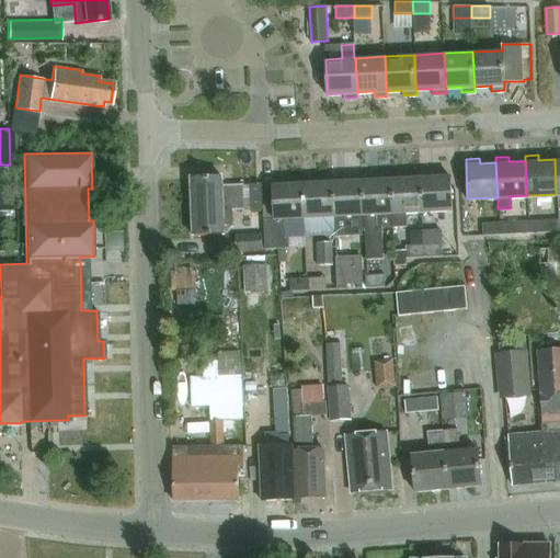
[(419,177),(421,211),(452,209),(449,174),(433,175),(432,170),(419,171),(419,177)]
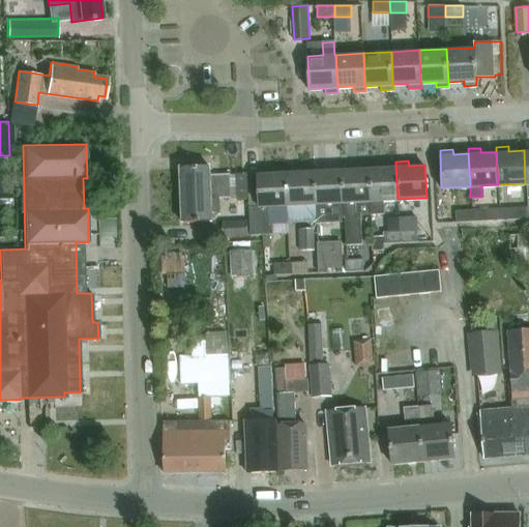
[(398,199),(395,167),(381,167),(380,162),(368,163),(369,168),(370,200),(371,212),(382,212),(381,200),(398,199)]
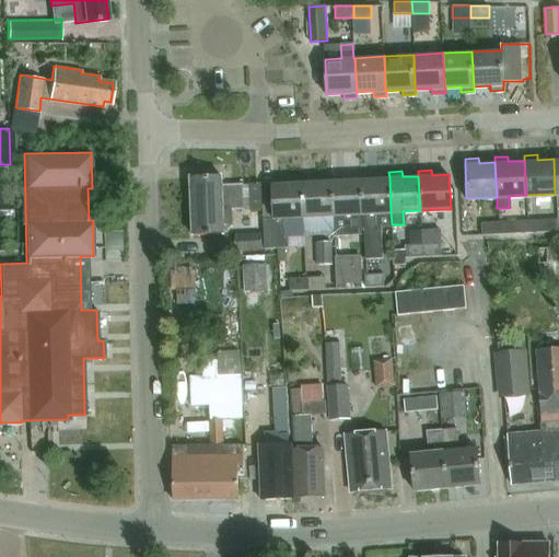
[(364,257),(382,256),(380,223),(374,223),(373,212),(391,211),(389,177),(373,178),(373,173),(360,174),(360,178),(362,225),(364,257)]
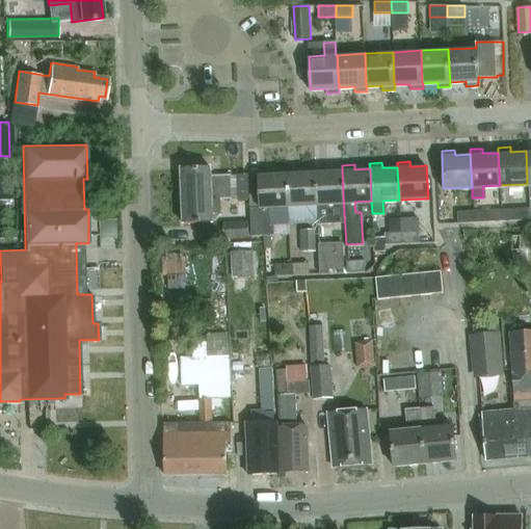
[(181,166),(183,222),(212,221),(211,197),(231,196),(231,174),(210,175),(210,165),(181,166)]
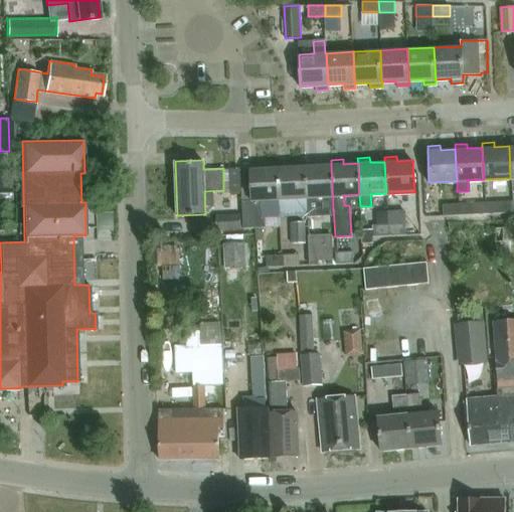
[(316,165),(316,160),(304,161),(304,166),(305,166),(306,197),(308,197),(308,214),(321,214),(321,208),(333,207),(331,164),(316,165)]
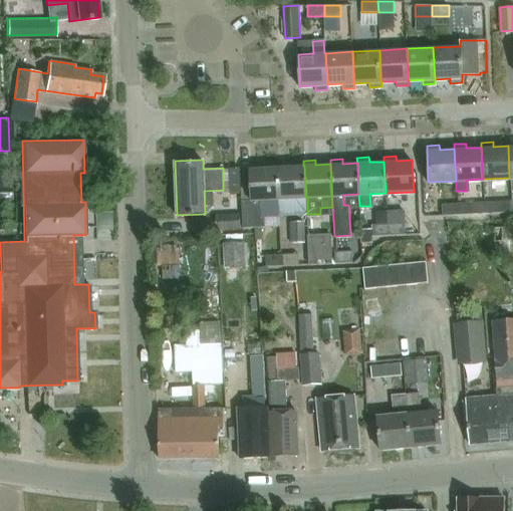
[(304,166),(303,166),(288,166),(288,162),(276,162),(276,167),(277,167),(278,199),(305,197),(304,166)]
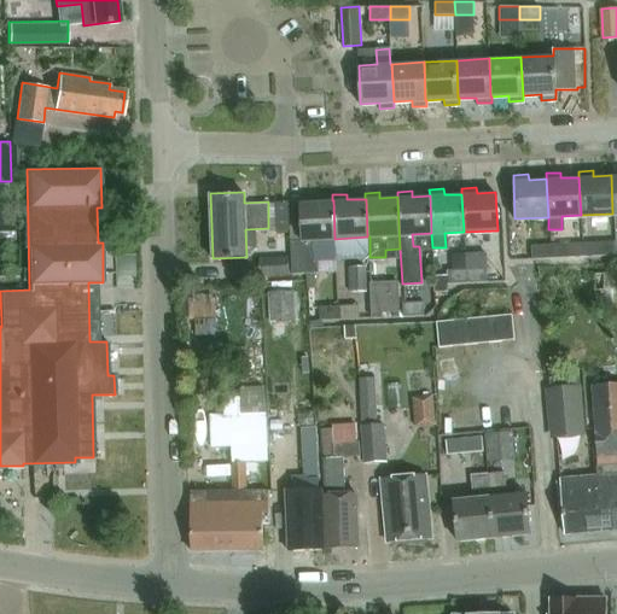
[(333,200),(332,200),(315,202),(314,196),(300,197),(300,202),(302,239),(291,240),(292,273),(319,272),(319,259),(335,258),(335,239),(333,200)]
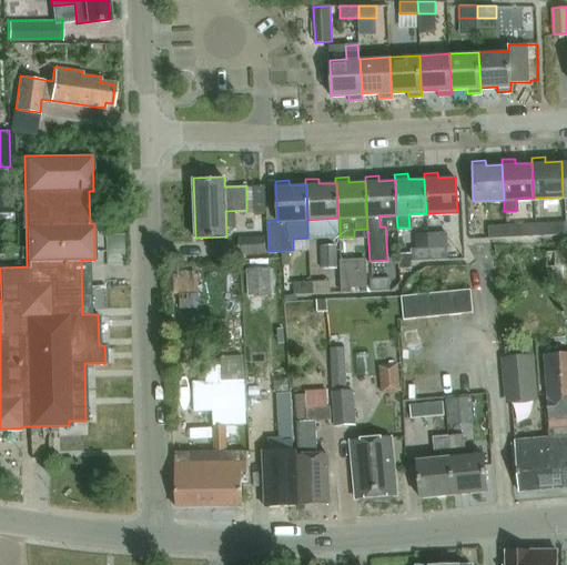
[(253,210),(265,209),(264,184),(252,184),(253,210)]
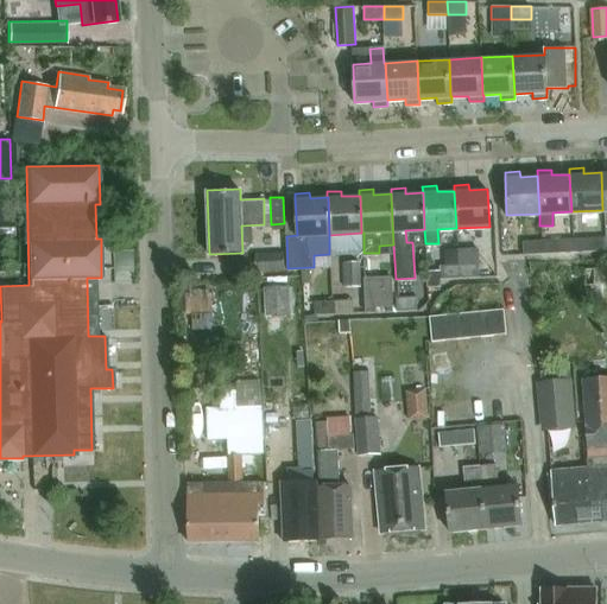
[(604,236),(585,237),(585,250),(605,250),(604,236)]
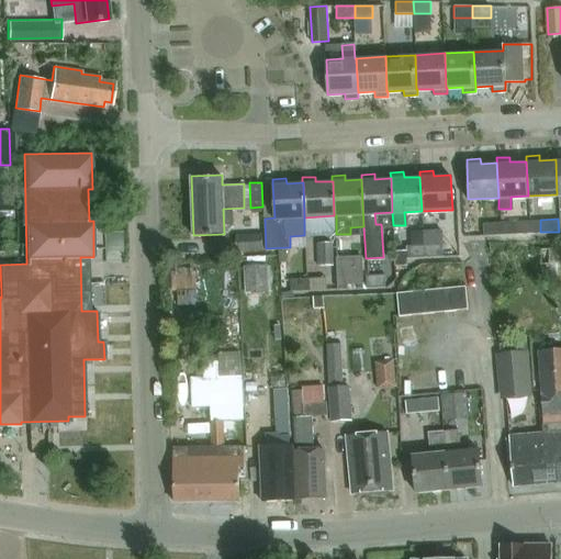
[(501,235),(500,221),(482,222),(482,235),(501,235)]
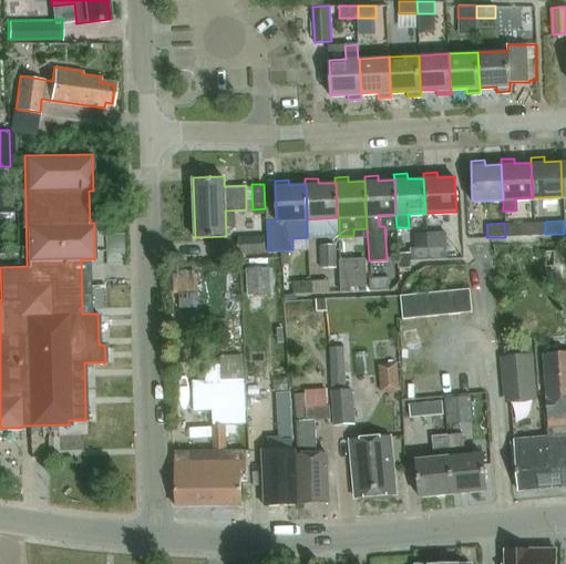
[(504,223),(505,237),(523,236),(523,223),(504,223)]
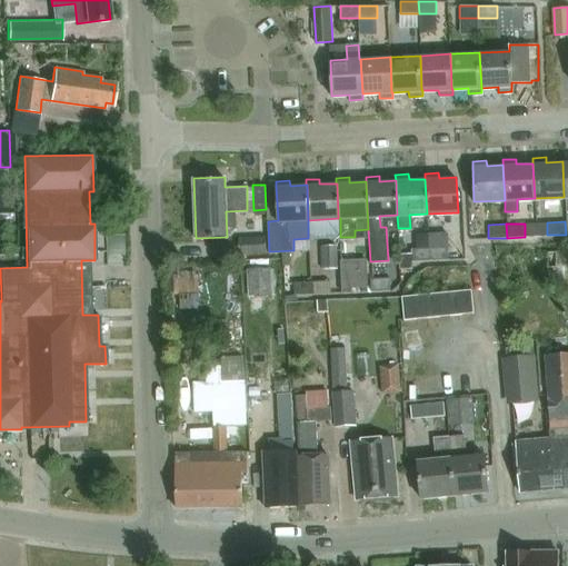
[(428,248),(446,247),(445,231),(428,232),(428,248)]
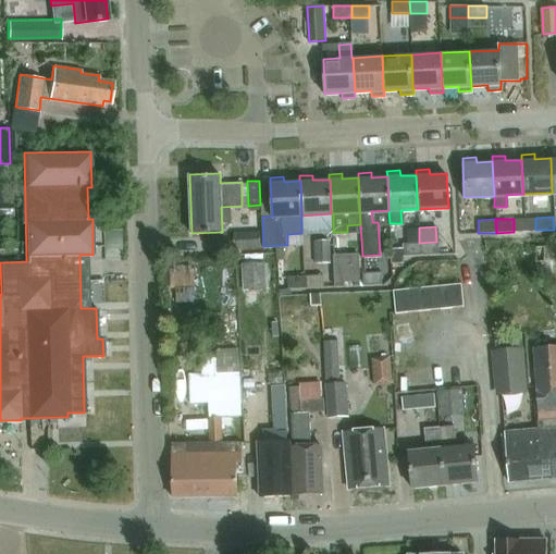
[(233,248),(260,247),(259,231),(233,232),(233,248)]
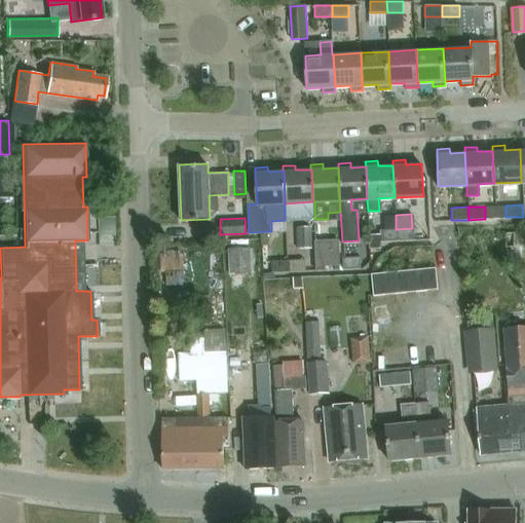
[(309,226),(298,227),(299,248),(310,248),(309,226)]
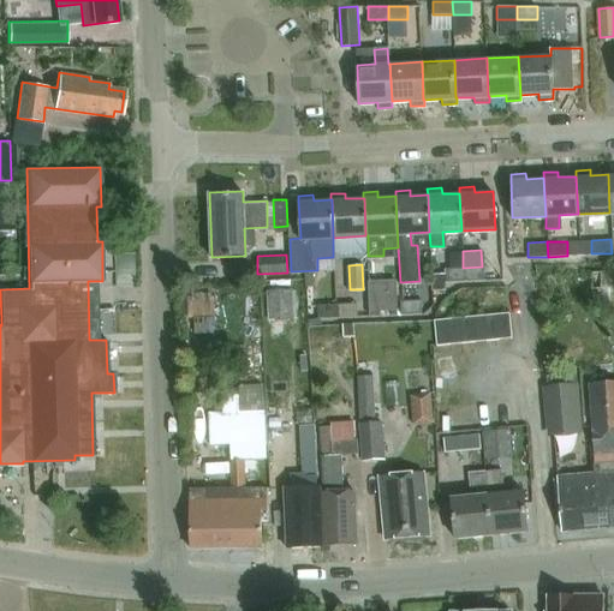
[(464,280),(482,280),(482,267),(463,268),(464,280)]
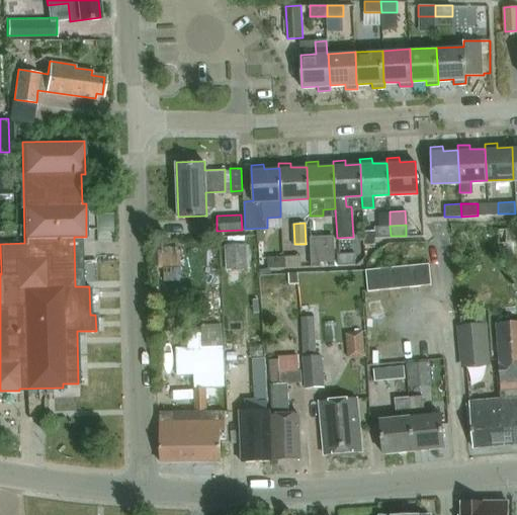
[(374,237),(391,236),(390,226),(373,227),(373,229),(374,237)]
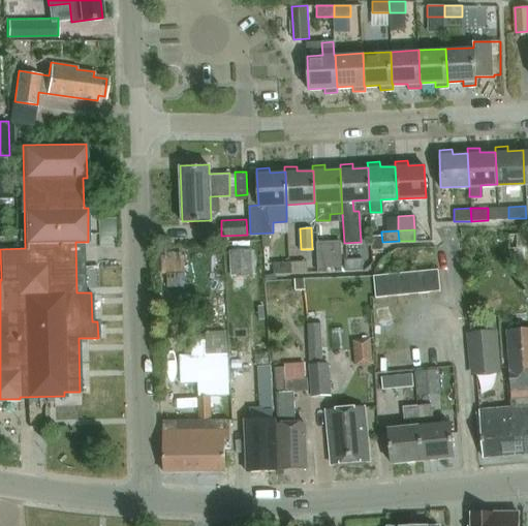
[(382,248),(382,242),(381,234),(370,235),(371,248),(382,248)]
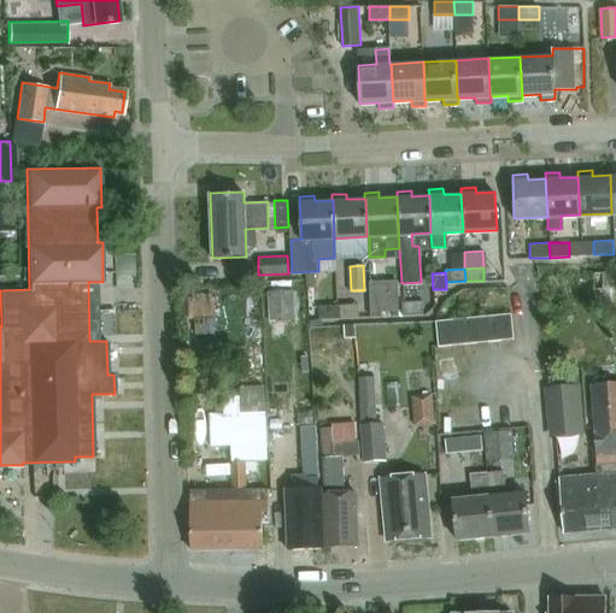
[(397,278),(369,280),(370,314),(382,314),(382,310),(398,310),(397,278)]
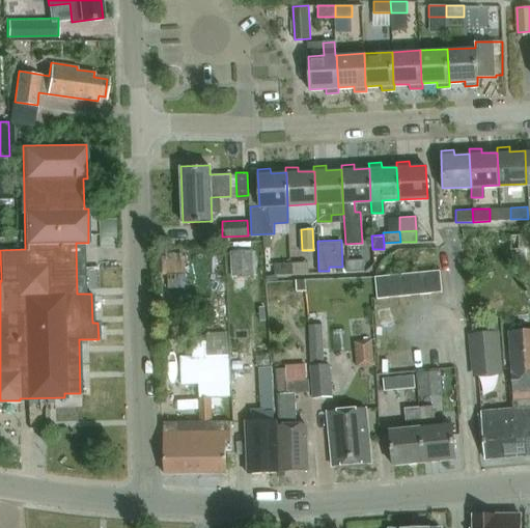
[(254,274),(253,248),(230,249),(231,275),(254,274)]
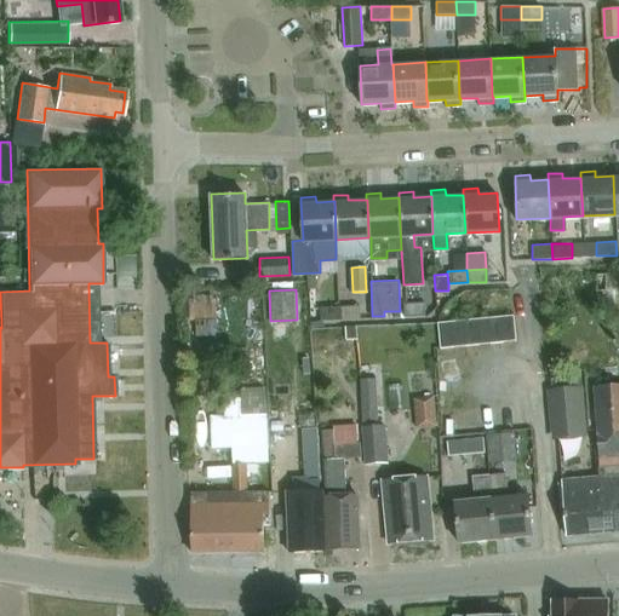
[(212,292),(193,293),(194,318),(195,318),(213,317),(212,292)]
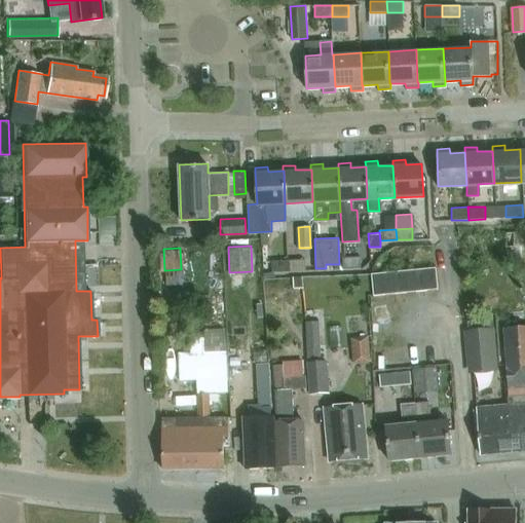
[(342,256),(342,267),(359,266),(358,255),(342,256)]
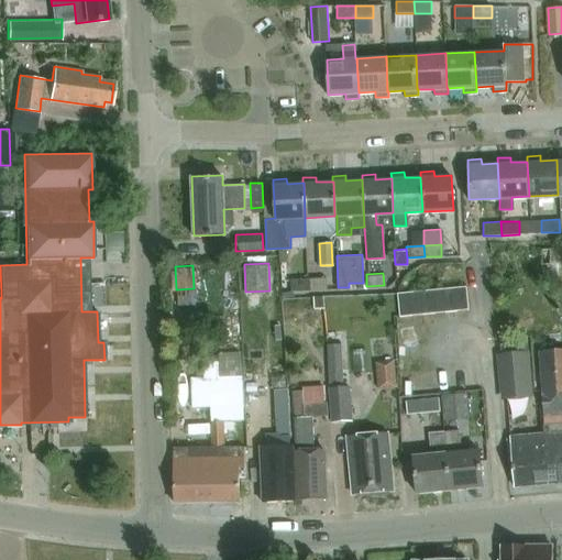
[(290,289),(307,289),(307,276),(290,277),(290,289)]
